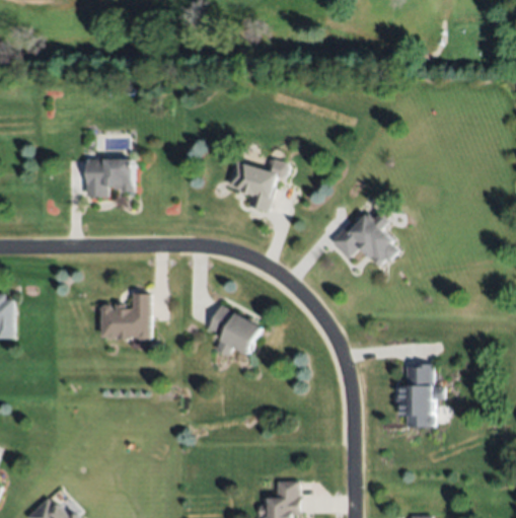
[(85,159),(132,159),(132,193),(120,193),(120,191),(113,191),(113,188),(106,188),(106,199),(86,199),(85,159)]
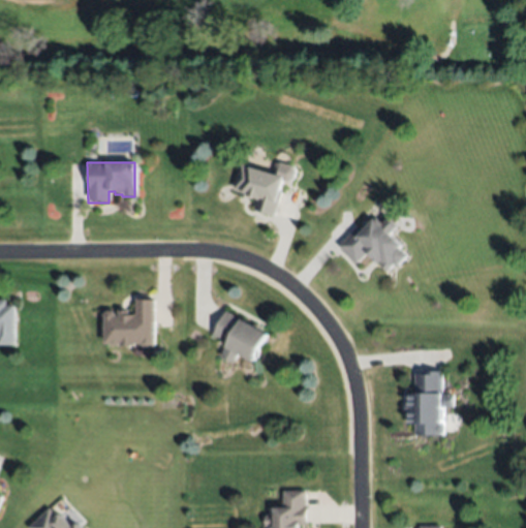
[(286,172),(273,217),(252,211),(256,198),(231,191),(240,164),(271,174),(273,167),(286,172)]
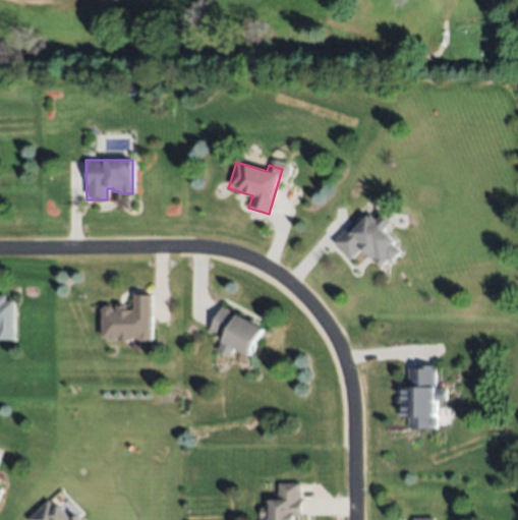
[(331,242),(353,221),(356,225),(367,214),(373,221),(381,215),(389,223),(382,230),(394,242),(391,244),(399,252),(388,263),(385,261),(378,268),(361,250),(350,262),(331,242)]
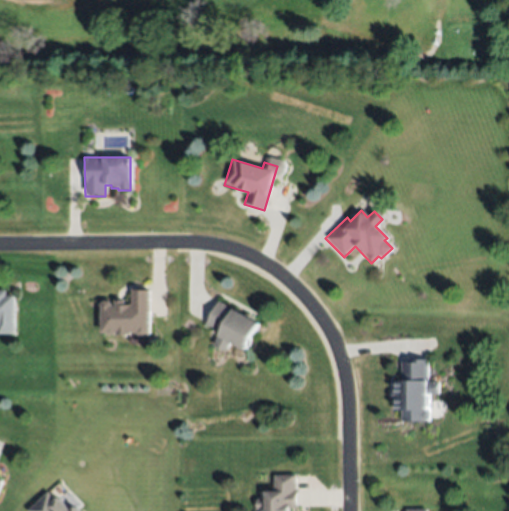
[(149,291),(148,335),(100,333),(101,301),(110,301),(110,306),(114,306),(114,300),(123,300),(123,305),(130,305),(131,290),(149,291)]
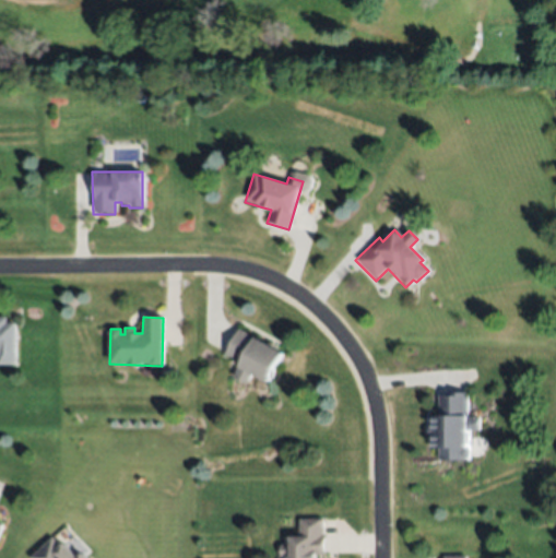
[(0,318),(4,318),(4,324),(12,324),(13,365),(0,365),(0,318)]
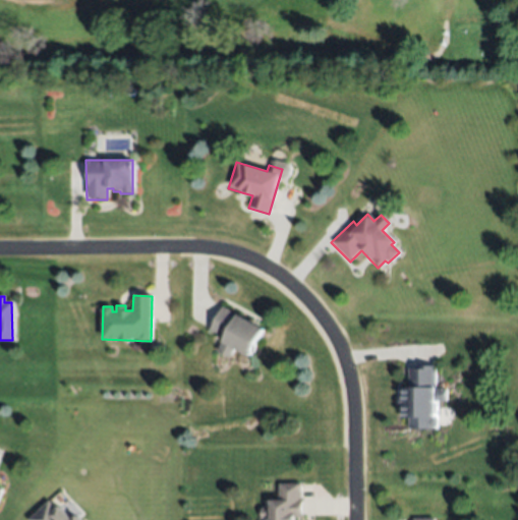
[(263,331),(248,356),(234,348),(228,358),(216,351),(223,339),(209,331),(223,306),(263,331)]
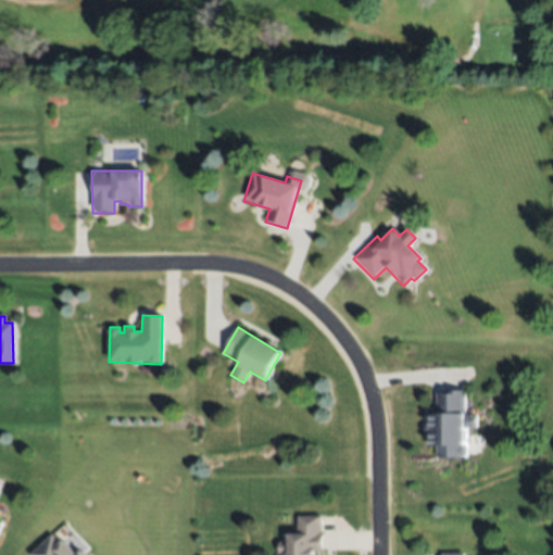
[(465,457),(435,459),(434,445),(426,445),(425,414),(435,413),(435,394),(444,394),(444,391),(463,390),(464,415),(475,415),(475,428),(463,428),(465,457)]
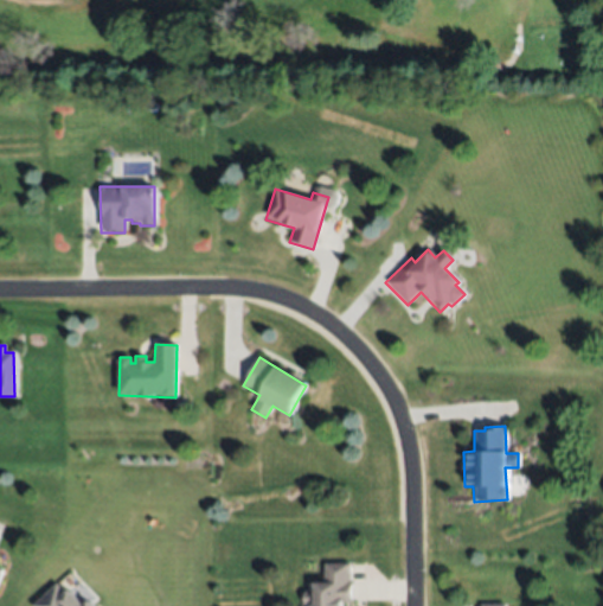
[(346,565),(346,584),(350,584),(350,604),(342,604),(342,605),(305,605),(300,605),(300,592),(312,592),(312,582),(321,582),(322,565),(346,565)]
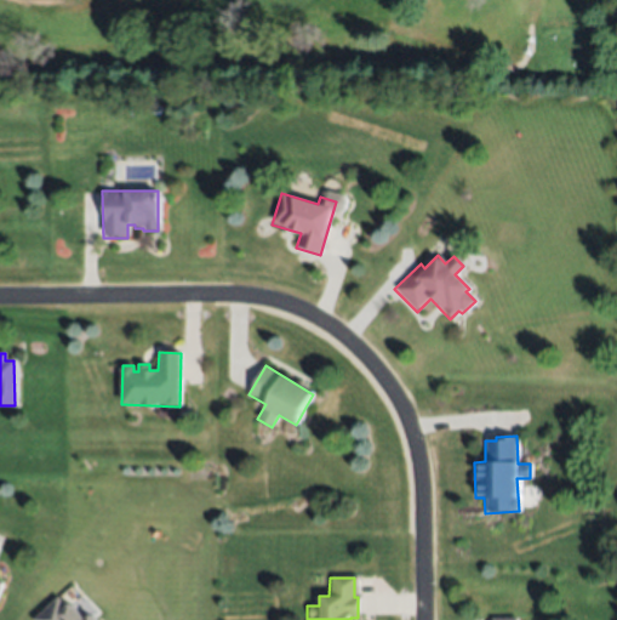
[(32,619),(56,598),(64,608),(69,603),(84,619),(86,619),(90,615),(95,619),(32,619)]
